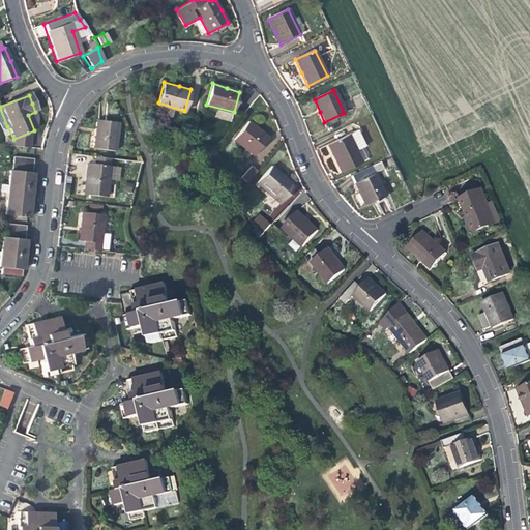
[(217,111),(216,118),(232,120),(233,113),(217,111)]
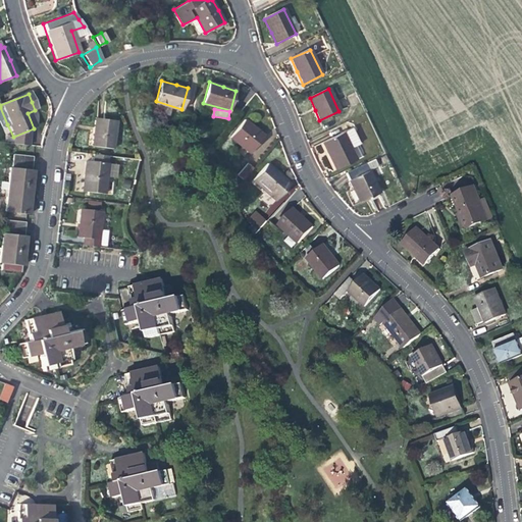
[(93,133),(91,145),(112,147),(115,119),(94,116),(93,133)]
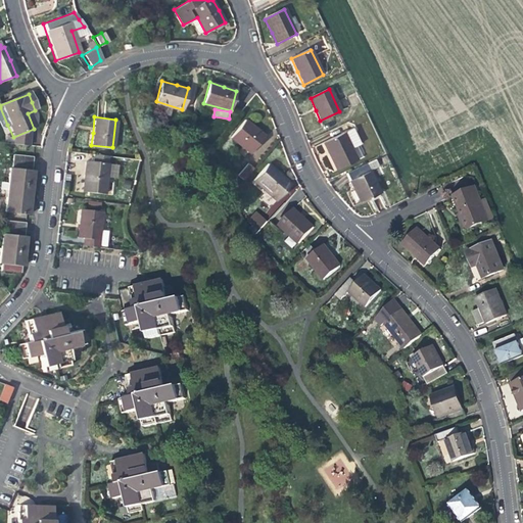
[(255,127),(245,119),(233,135),(251,151),(266,135),(255,127)]
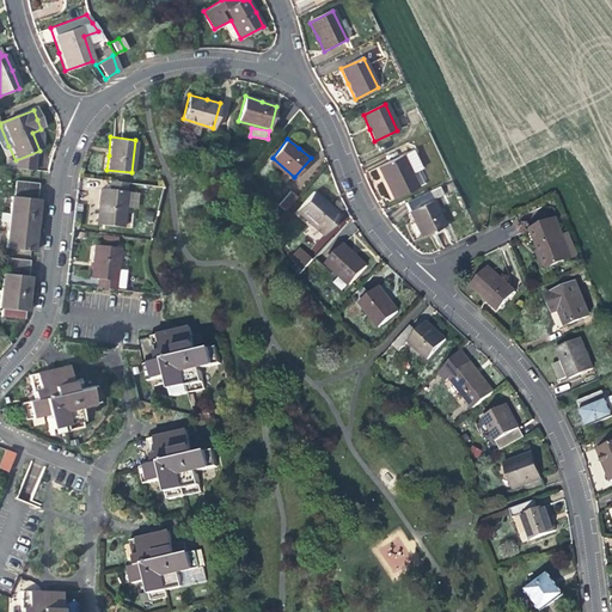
[(387,181),(395,196),(426,182),(420,167),(423,165),(415,147),(379,163),(387,181)]
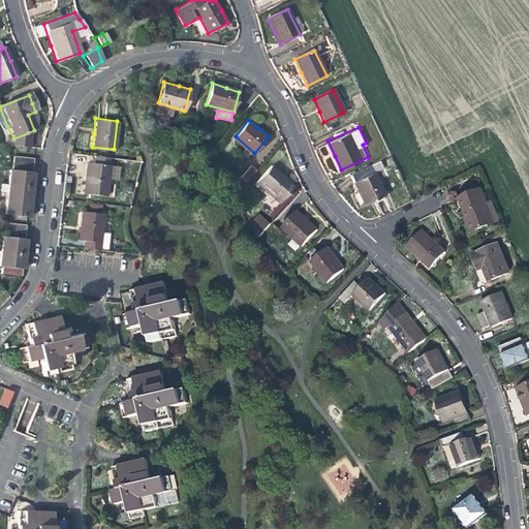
[(94,155),(93,162),(87,162),(85,178),(84,193),(104,195),(110,157),(94,155)]
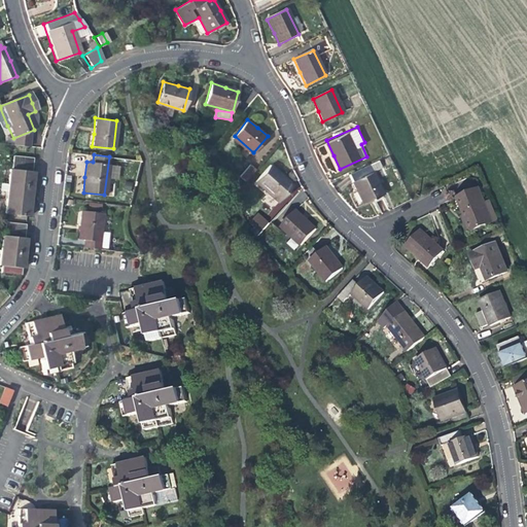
[(10,156),(9,163),(29,165),(30,159),(10,156)]
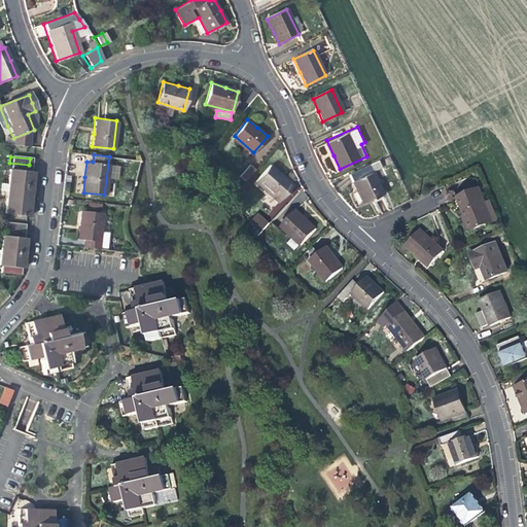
[(349,173),(352,180),(357,190),(363,203),(383,194),(372,171),(380,167),(381,165),(378,159),(349,173)]
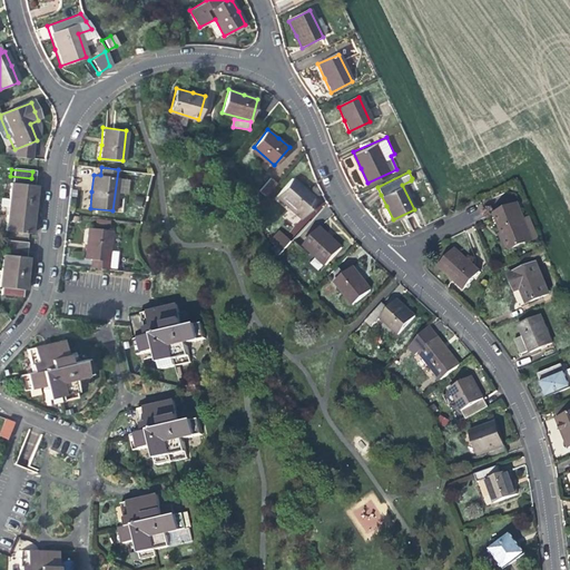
[(10,176),(10,184),(31,186),(31,178),(10,176)]
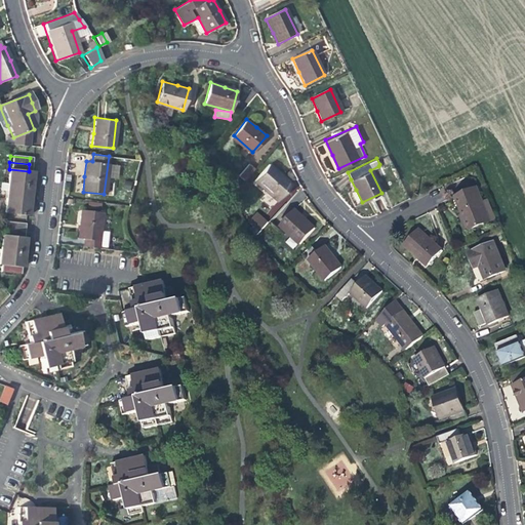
[(246,179),(256,167),(250,162),(240,174),(246,179)]
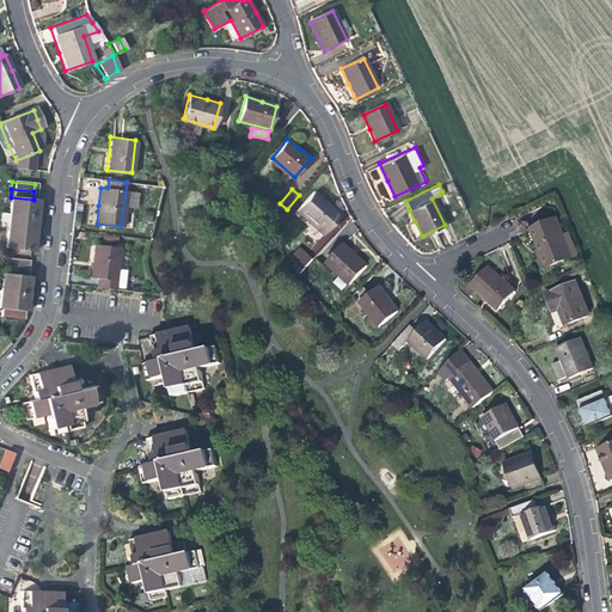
[(330,203),(316,190),(299,208),(326,233),(334,226),(343,214),(330,203)]
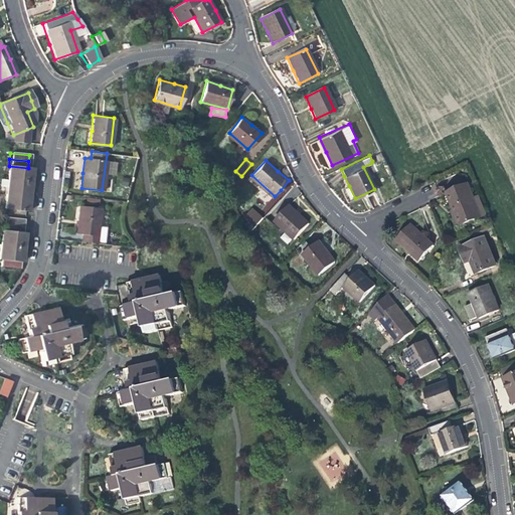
[(6,166),(4,180),(28,183),(28,174),(29,168),(28,168),(9,166),(6,166)]
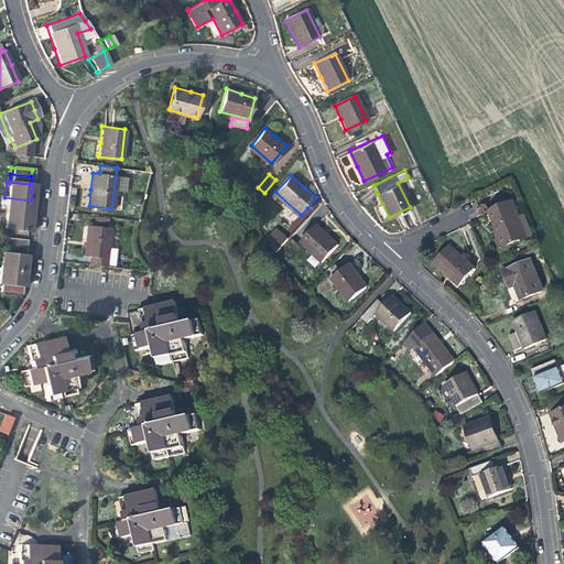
[(4,197),(3,213),(29,216),(30,208),(31,201),(4,197)]
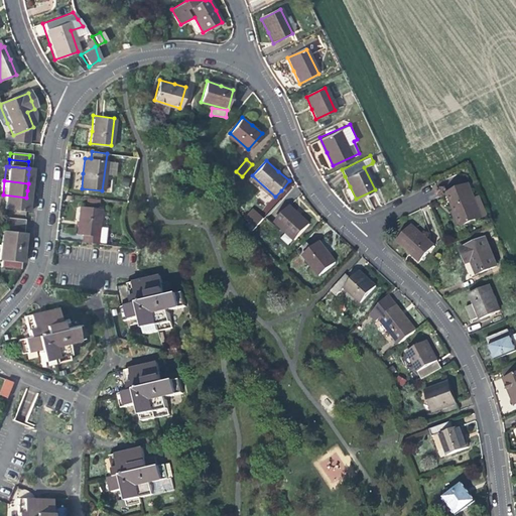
[(461,226),(482,217),(468,183),(446,192),(455,211),(461,226)]
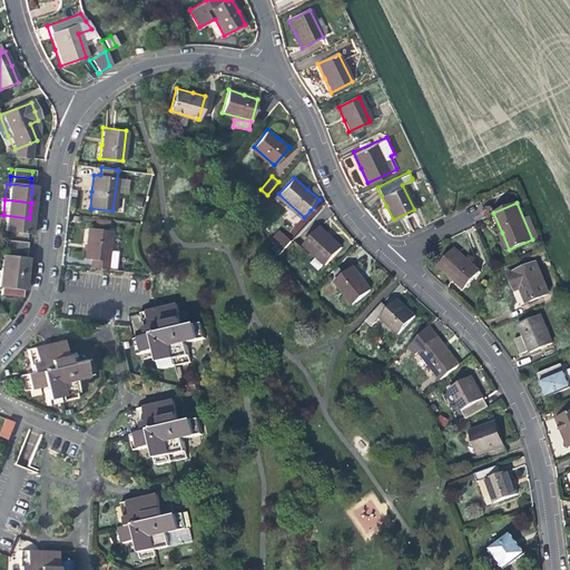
[(29,218),(3,215),(1,232),(27,234),(28,227),(29,218)]
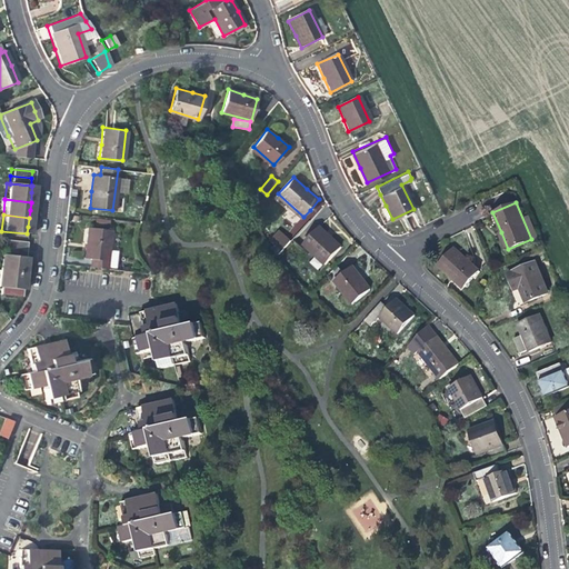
[(110,229),(87,227),(86,242),(83,258),(89,258),(89,267),(106,268),(110,229)]
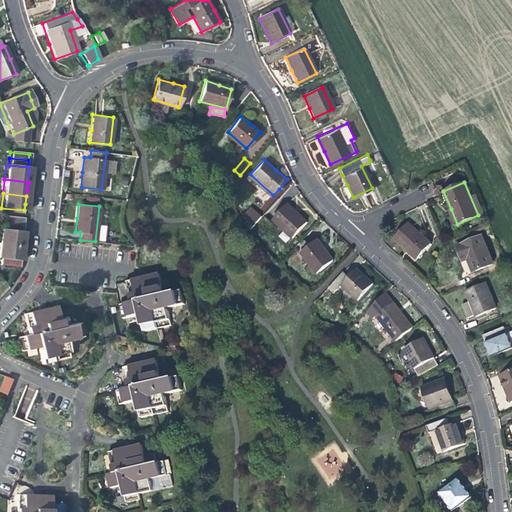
[(288,204),(274,219),(289,235),(293,238),(308,223),(299,214),(288,204)]
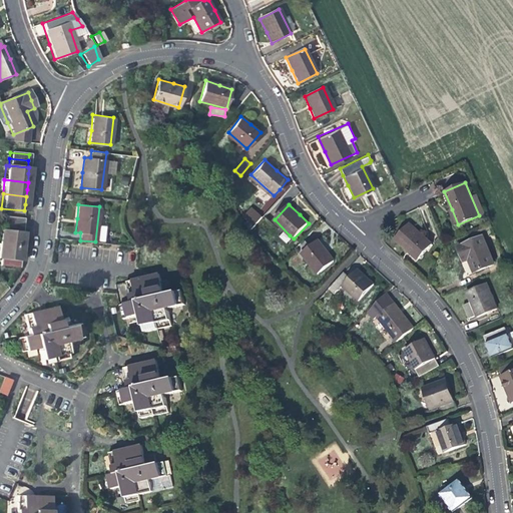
[(252,226),(263,215),(258,210),(247,222),(252,226)]
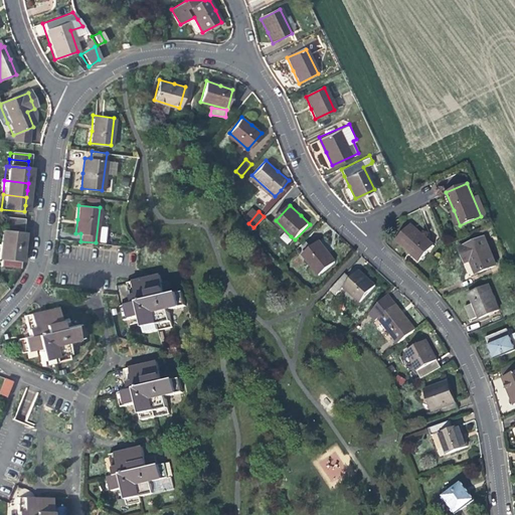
[(3,217),(2,223),(22,226),(22,219),(3,217)]
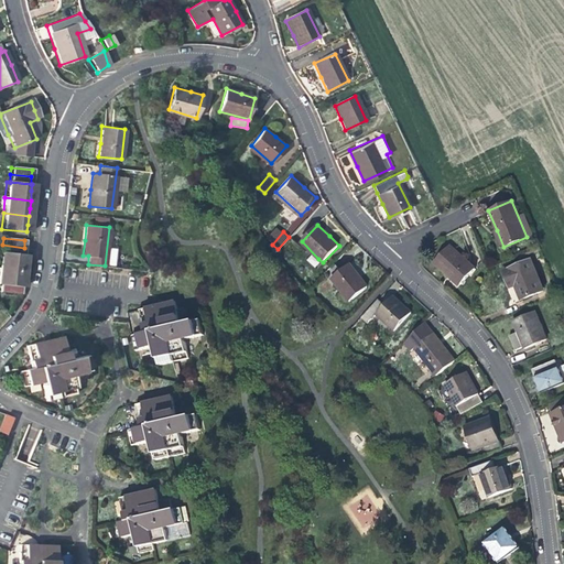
[(2,245),(1,252),(23,255),(24,248),(2,245)]
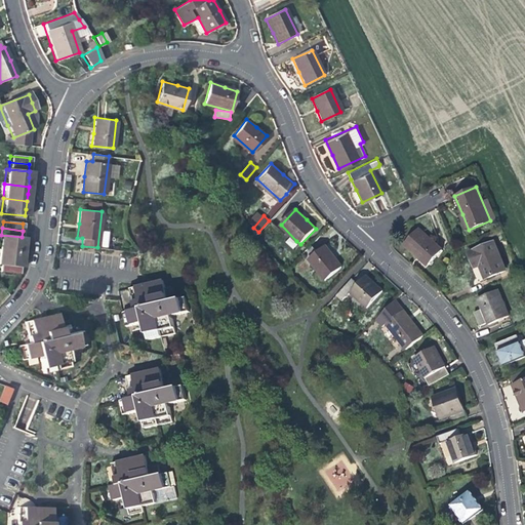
[(413,253),(417,256),(418,254),(429,264),(442,249),(418,228),(404,244),(413,253)]
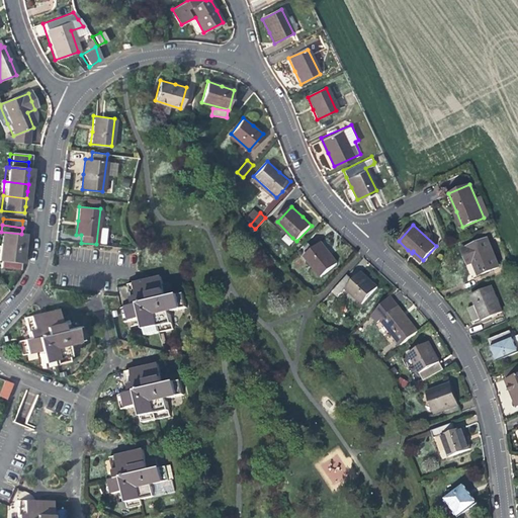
[(0,231),(0,246),(21,249),(21,242),(22,234),(21,234),(1,232),(0,231)]
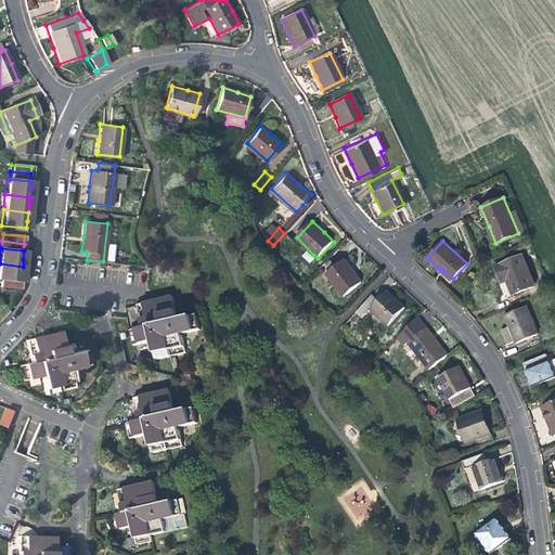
[(494,267),(501,282),(506,281),(508,285),(512,294),(533,285),(521,256),(494,267)]
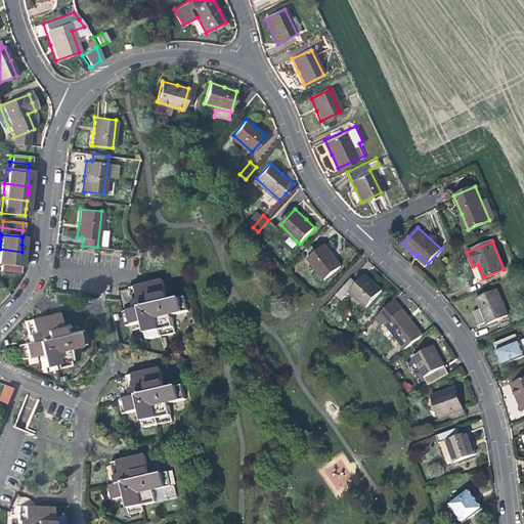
[(310,246),(310,245),(300,256),(304,264),(308,261),(322,279),(340,266),(332,256),(323,246),(315,252),(310,246)]
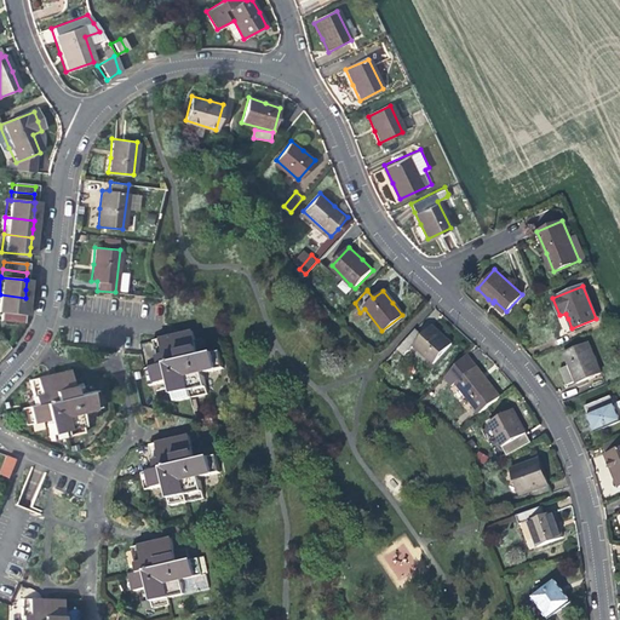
[(26,298),(0,294),(0,311),(22,315),(23,315),(24,306),(26,298)]
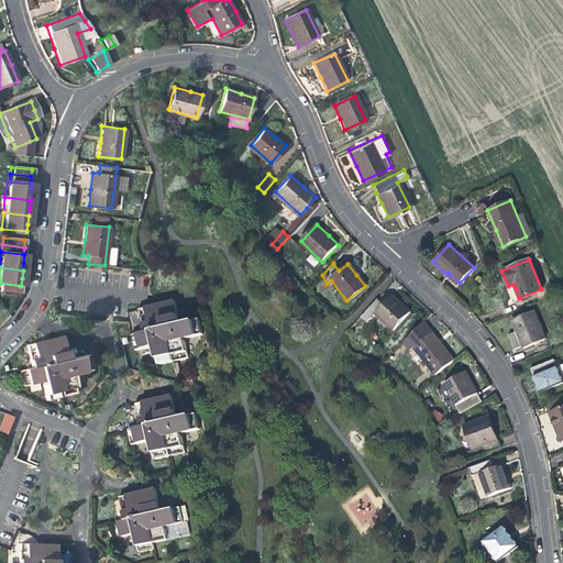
[(20,286),(0,283),(0,290),(19,294),(20,286)]
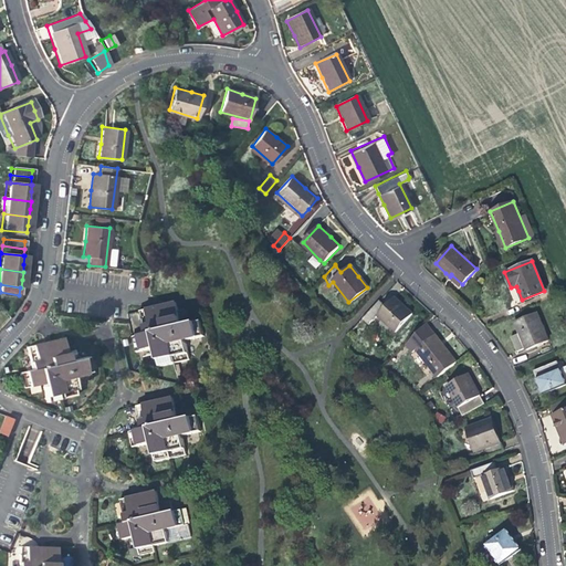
[(367,325),(376,316),(395,333),(411,315),(404,307),(394,297),(384,307),(378,301),(362,320),(367,325)]
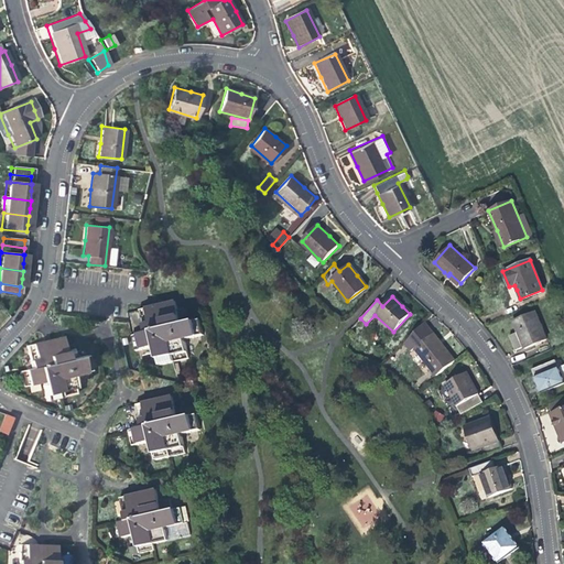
[(149,306),(137,310),(142,332),(130,335),(134,350),(153,346),(158,364),(186,357),(182,338),(199,333),(196,317),(179,322),(176,316),(173,300),(164,302),(154,304),(149,306)]
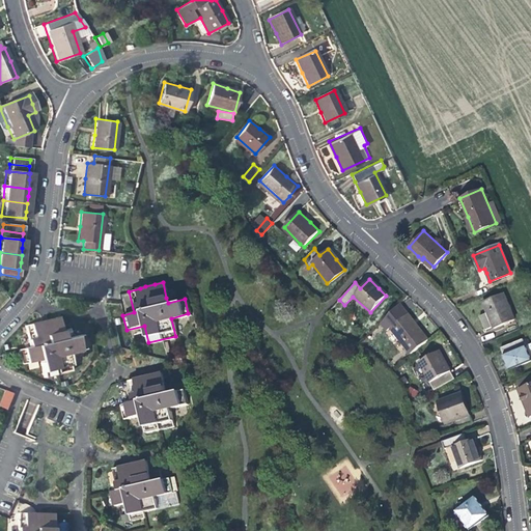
[(493,329),(513,320),(503,295),(482,303),(486,313),(480,315),(483,323),(485,330),(493,327),(493,329)]
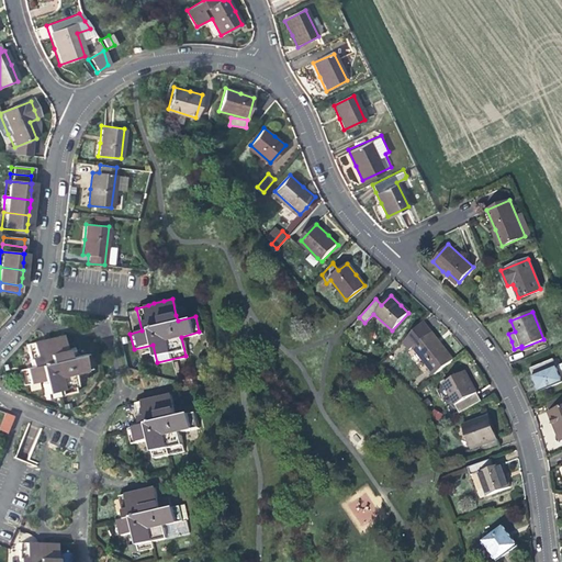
[(434,374),(451,359),(439,344),(429,333),(422,322),(402,343),(408,350),(412,347),(434,374)]
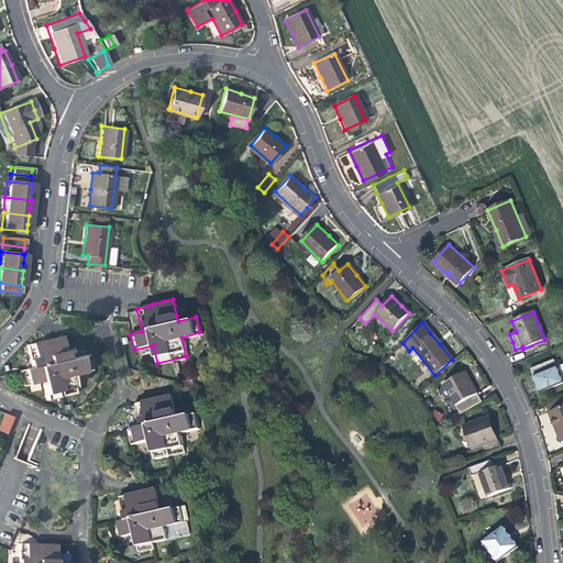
[(45,340),(25,344),(29,359),(30,367),(19,371),(22,385),(40,381),(44,399),(75,392),(69,373),(88,368),(85,354),(66,359),(59,337),(45,340)]
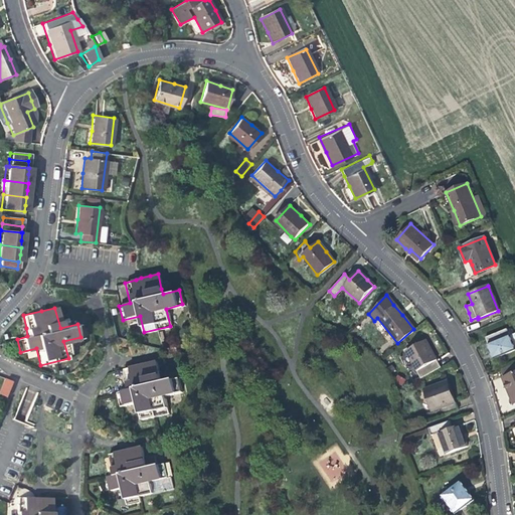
[(494,358),(514,350),(508,336),(505,329),(485,338),(489,348),(494,358)]
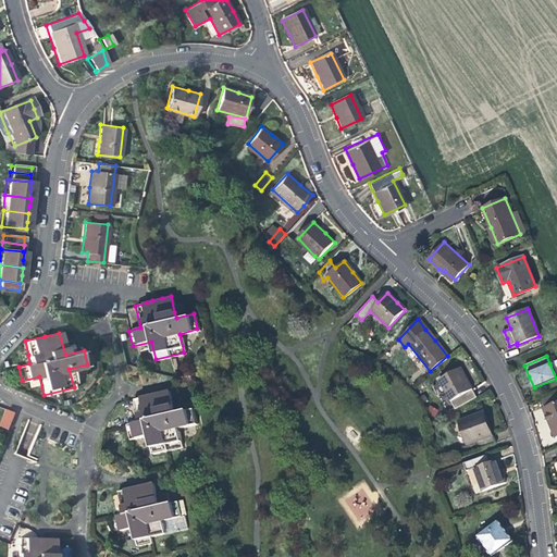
[(475,397),(471,390),(467,382),(459,368),(438,380),(449,400),(454,409),(475,397)]
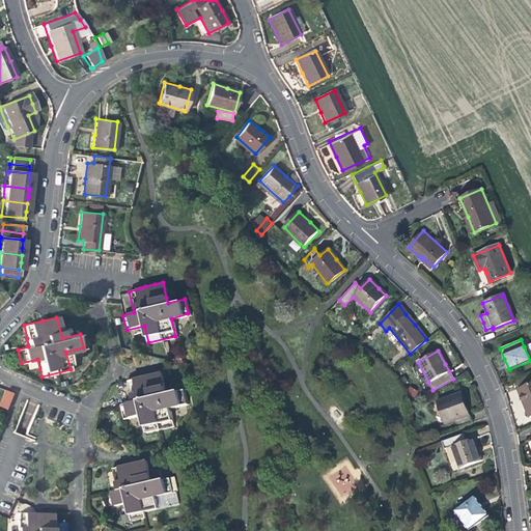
[(166,394),(161,372),(128,381),(132,402),(121,404),(124,419),(142,415),(146,432),(173,425),(169,408),(187,403),(184,390),(166,394)]
